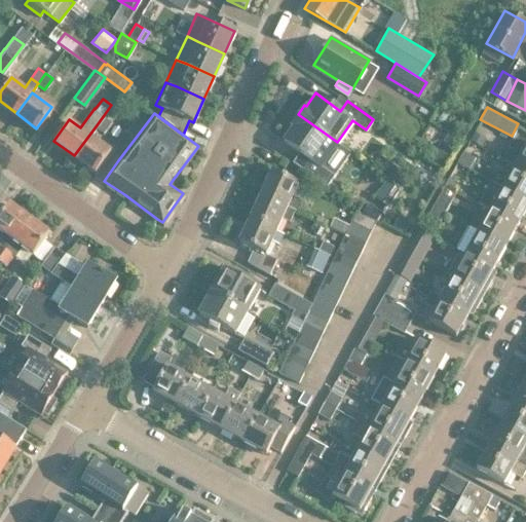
[(292,126),(283,140),(307,157),(300,168),(326,186),(350,151),(337,142),(298,114),(290,125),(292,126)]
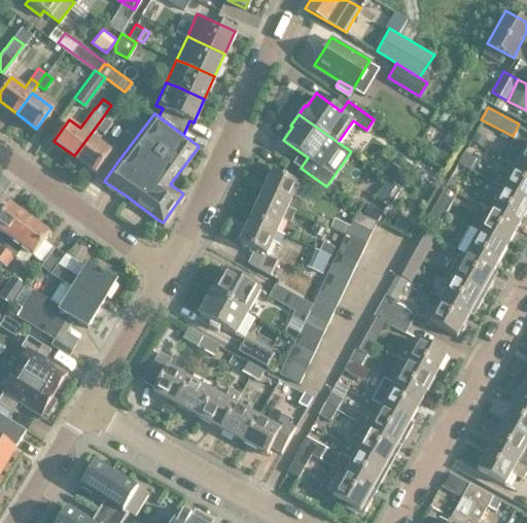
[(104,115),(96,127),(102,131),(110,120),(104,115)]
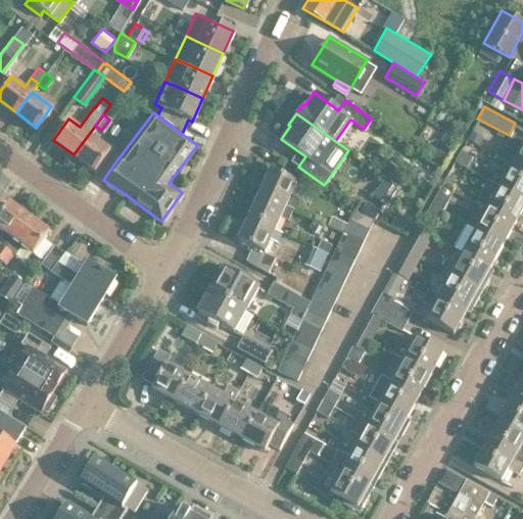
[(444,116),(439,124),(448,130),(453,123),(444,116)]
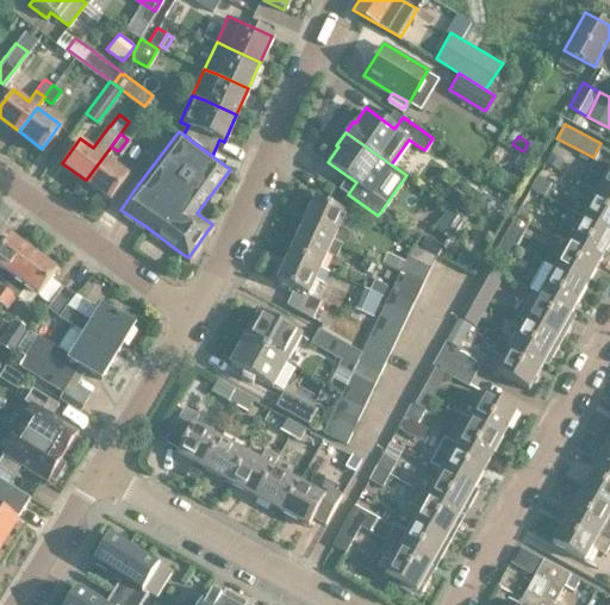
[(551,150),(545,160),(559,167),(564,158),(551,150)]
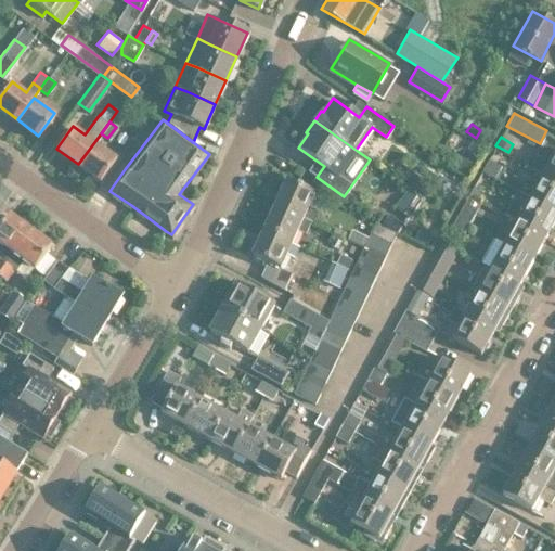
[(94,142),(78,164),(100,180),(116,157),(94,142)]
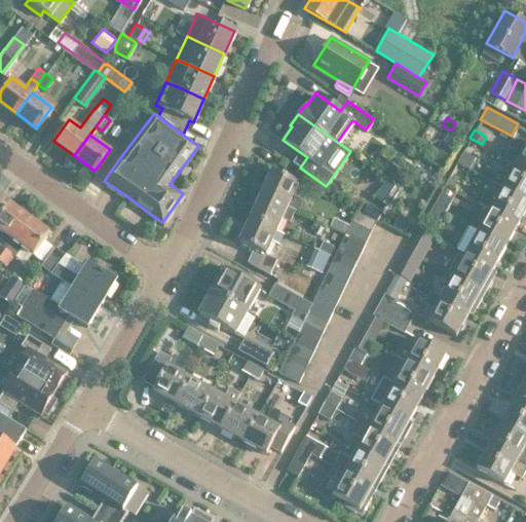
[(525,140),(521,138),(514,140),(503,157),(515,163),(525,170),(525,140)]
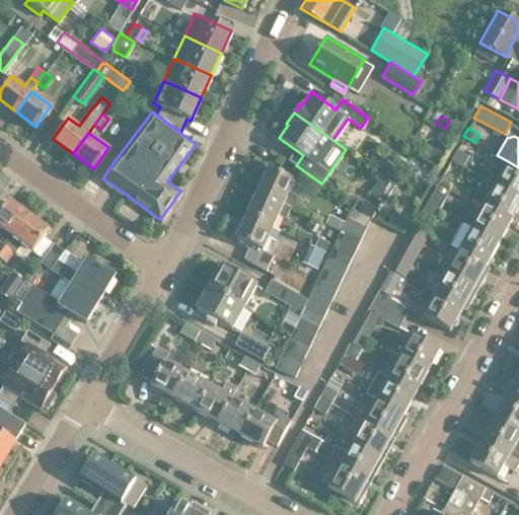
[(434,138),(426,152),(429,154),(438,159),(446,145),(434,138)]
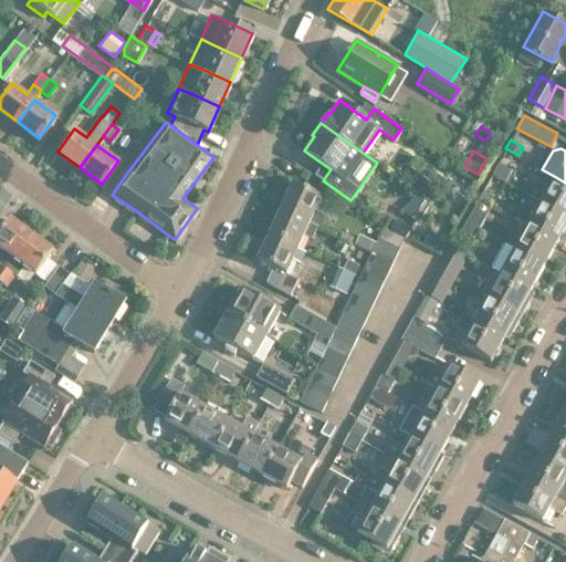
[(499,162),(492,174),(504,180),(511,168),(499,162)]
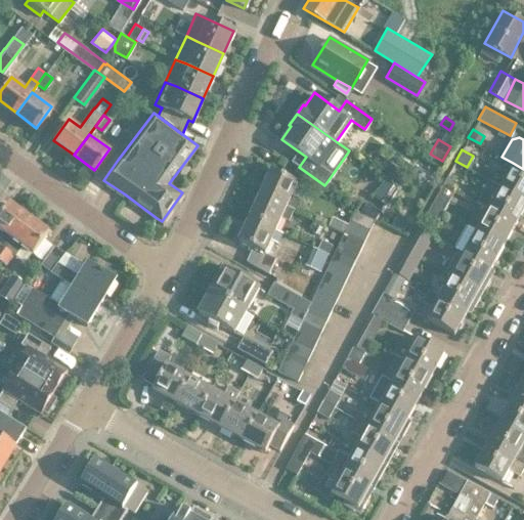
[(523,169),(513,163),(499,185),(523,198),(523,169)]
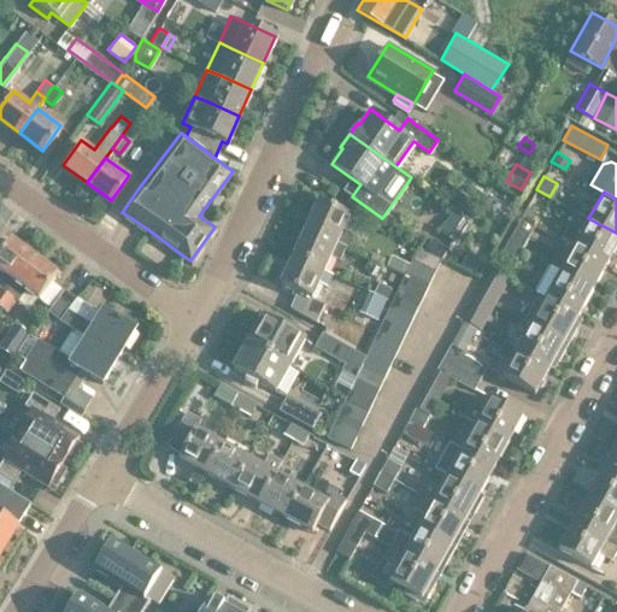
[(318,199),(305,227),(335,241),(348,212),(318,199)]
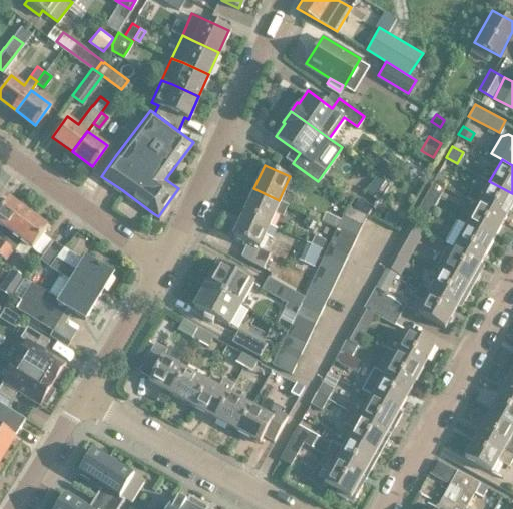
[(442,183),(439,169),(434,179),(442,183)]
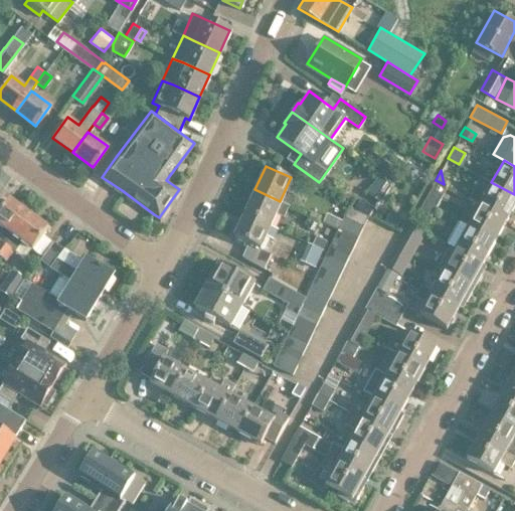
[(469,197),(480,203),(507,218),(514,202),(514,194),(491,182),(481,176),(469,197)]
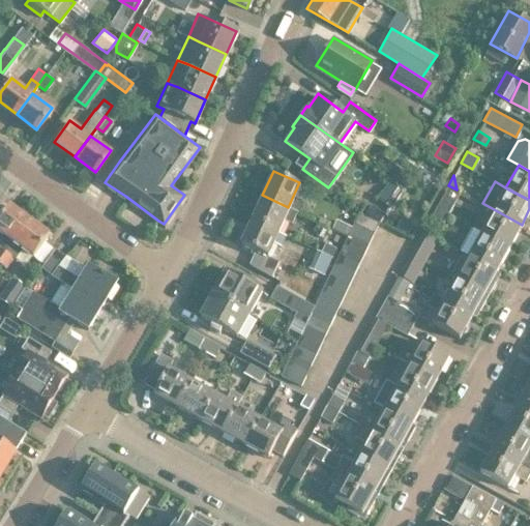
[(252,218),(277,231),(288,207),(262,195),(252,218)]
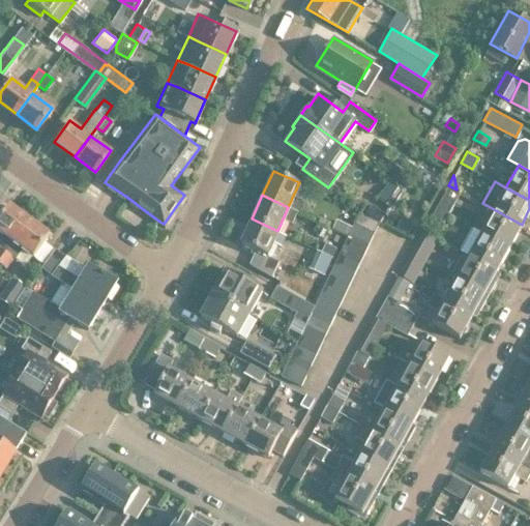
[(442,196),(436,207),(447,213),(453,202),(442,196)]
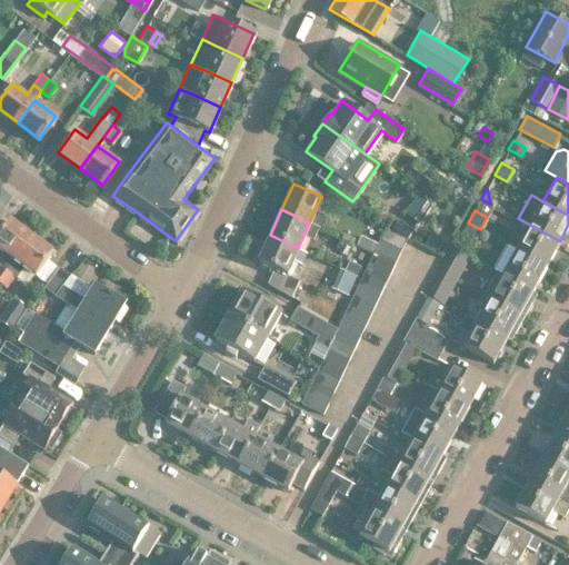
[(0,274),(12,257),(30,234),(9,217),(0,229),(0,247),(3,250),(0,255),(0,274)]
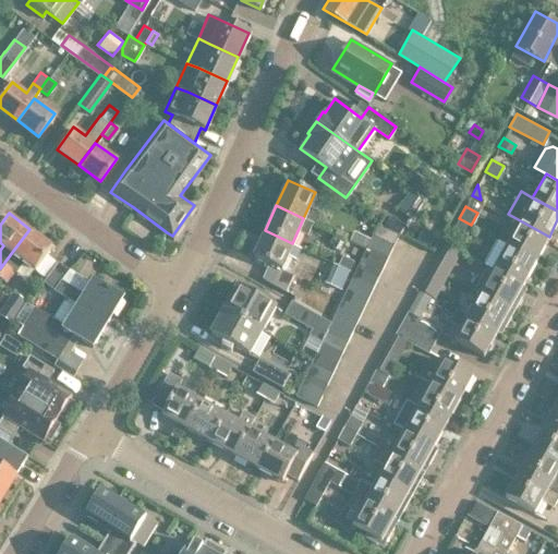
[(391,213),(384,223),(397,232),(398,232),(405,224),(391,213)]
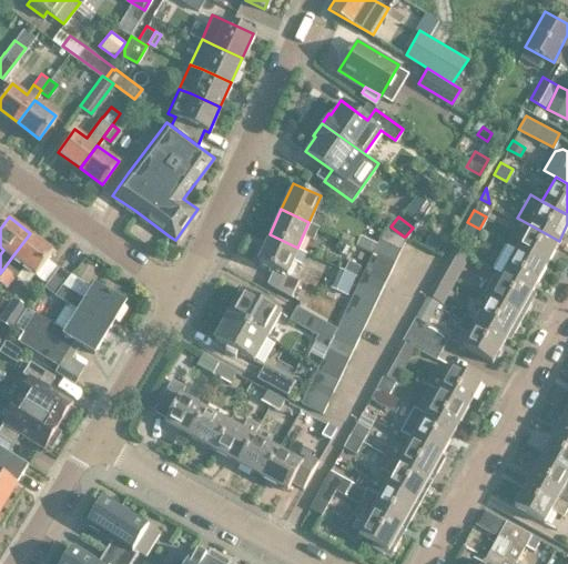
[(467,222),(460,233),(473,240),(479,229),(467,222)]
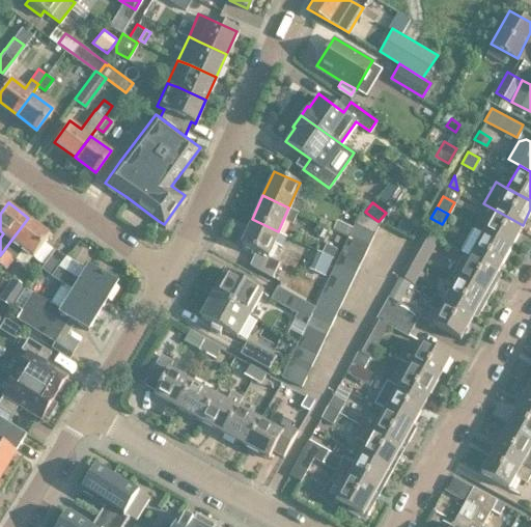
[(481,232),(509,248),(523,225),(495,210),(481,232)]
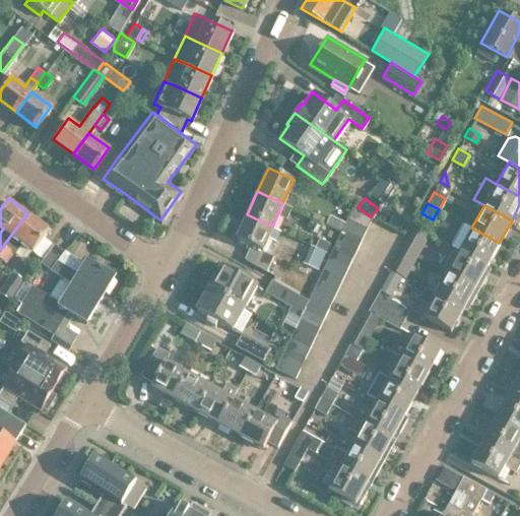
[(346,217),(366,227),(371,216),(370,216),(350,207),(346,217)]
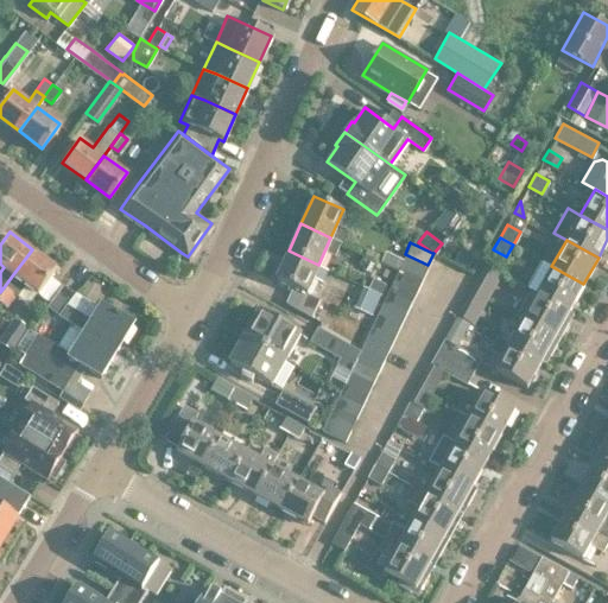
[(474,253),(461,246),(454,259),(467,266),(474,253)]
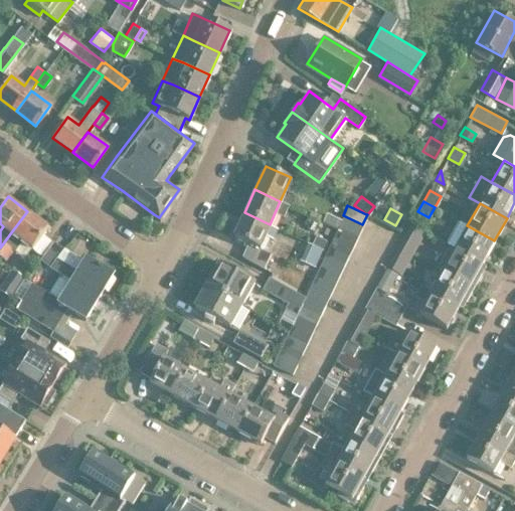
[(311,209),(309,214),(337,227),(338,225),(341,218),(327,212),(326,215),(311,209)]
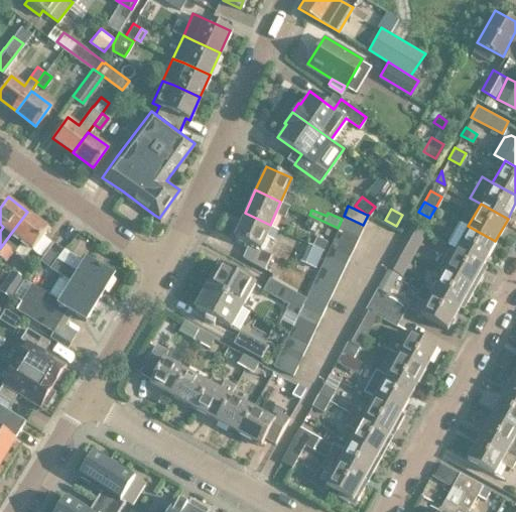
[(22,241),(31,247),(42,255),(53,240),(42,232),(47,226),(27,212),(11,233),(0,248),(0,255),(3,257),(11,247),(15,251),(22,241)]
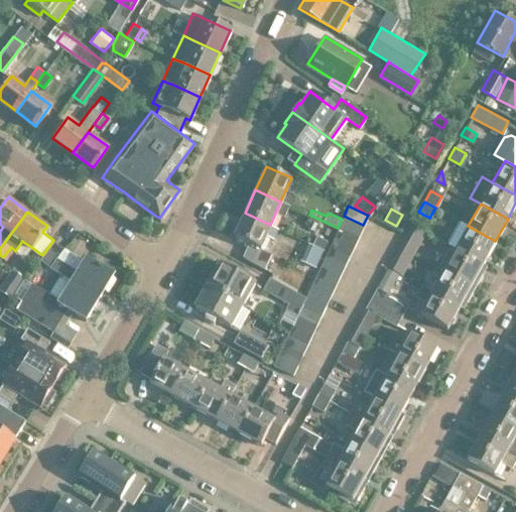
[(273,271),(279,256),(271,253),(272,253),(260,247),(270,225),(245,213),(235,237),(249,244),(244,256),(266,266),(273,271)]
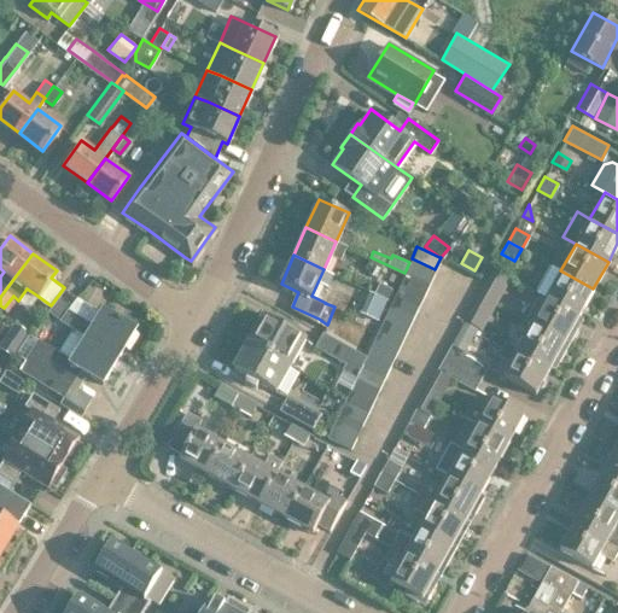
[(395,293),(401,281),(404,273),(371,257),(367,264),(384,272),(374,292),(391,301),(395,293)]
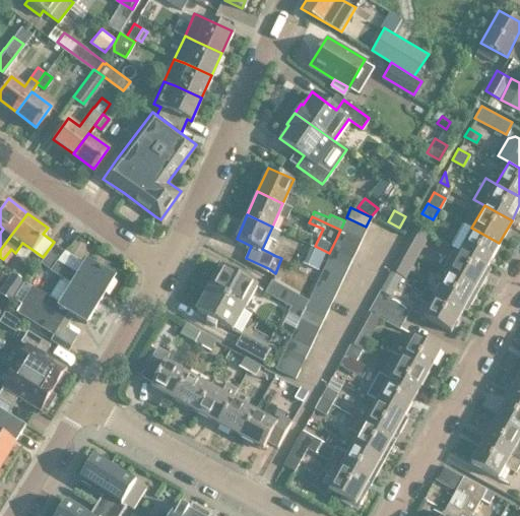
[(346,217),(344,220),(341,228),(362,237),(366,227),(346,217)]
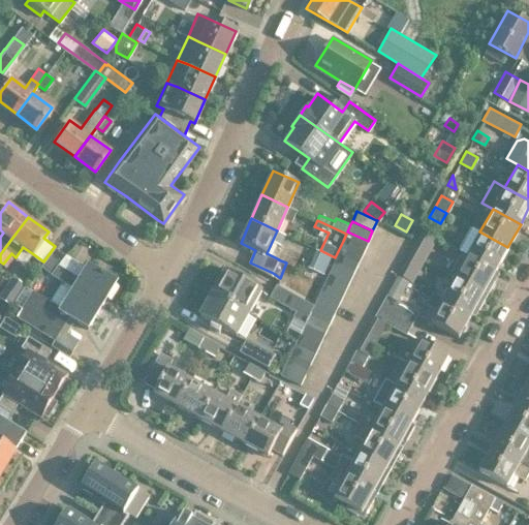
[(496,269),(507,247),(479,232),(471,226),(459,248),(463,250),(496,269)]
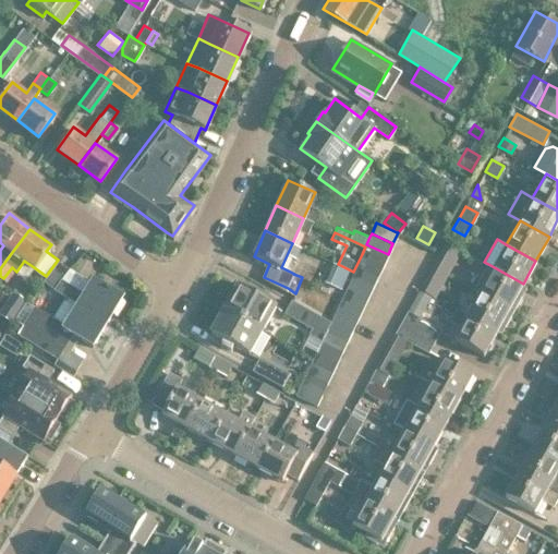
[(362,254),(383,265),(388,254),(366,244),(365,247),(362,254)]
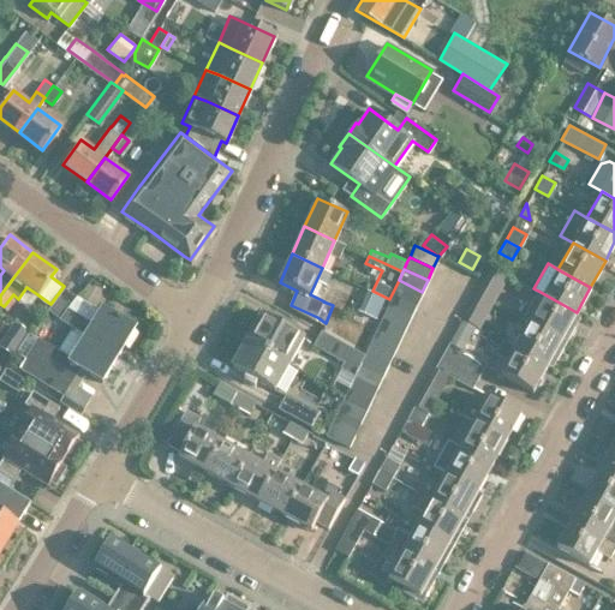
[(484,279),(477,292),(490,299),(497,286),(484,279)]
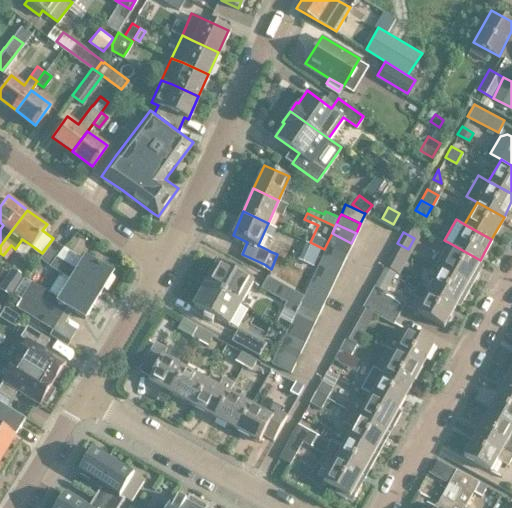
[(332,233),(327,243),(347,252),(351,243),(332,233)]
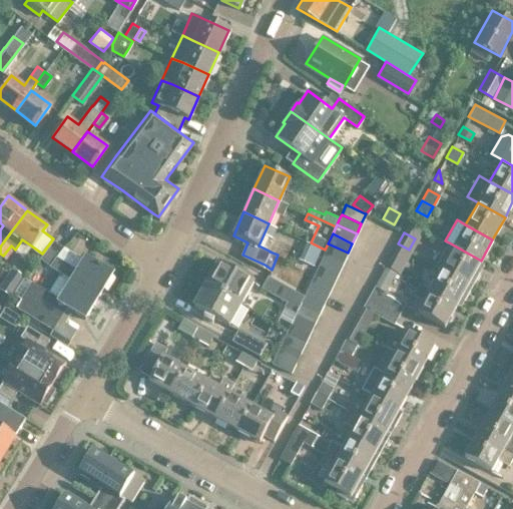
[(59,272),(71,279),(97,295),(111,272),(85,256),(77,269),(55,256),(62,246),(53,238),(42,253),(39,258),(48,265),(59,272)]
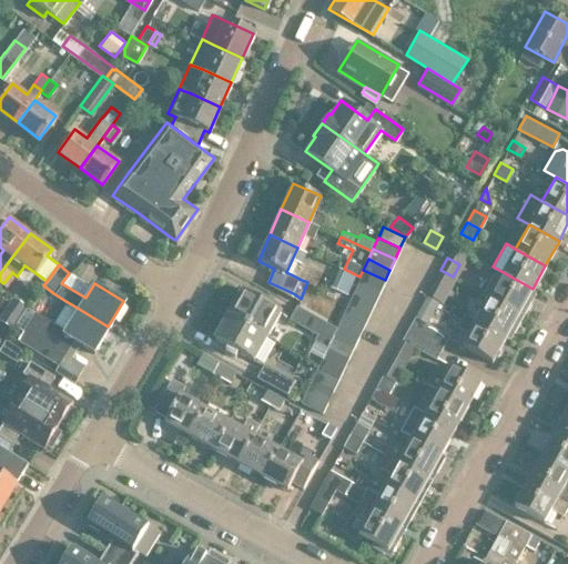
[(356,285),(357,281),(359,277),(344,269),(341,278),(356,285)]
